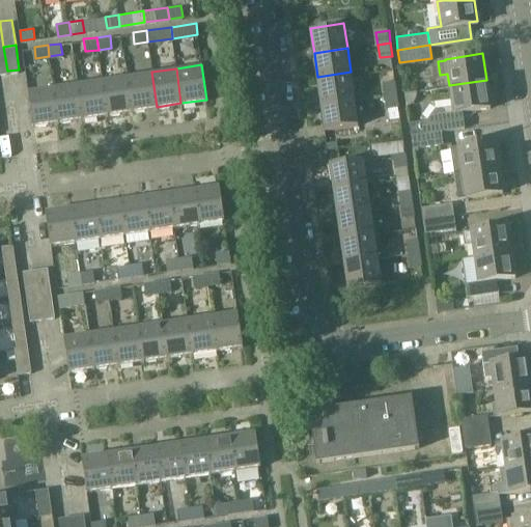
[(128,76),(132,110),(157,107),(151,72),(128,76)]
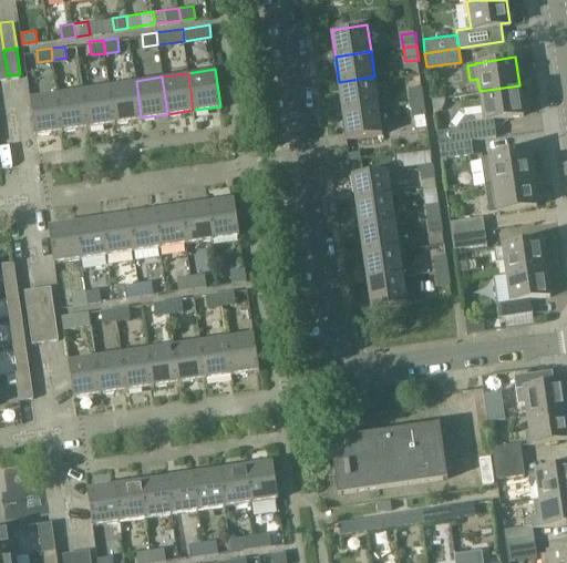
[(379,104),(374,77),(339,82),(342,110),(379,104)]
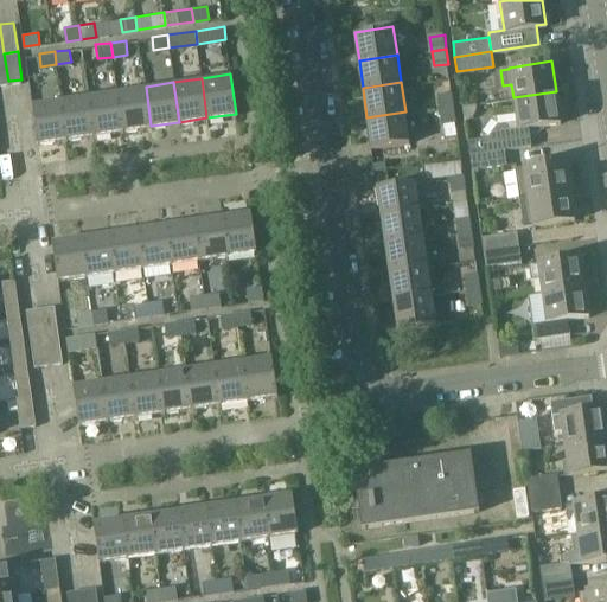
[(122,130),(151,126),(146,87),(117,90),(122,130)]
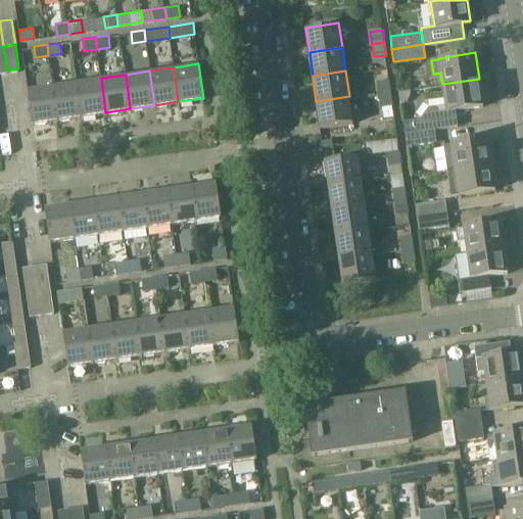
[(105,112),(101,78),(77,81),(82,115),(105,112)]
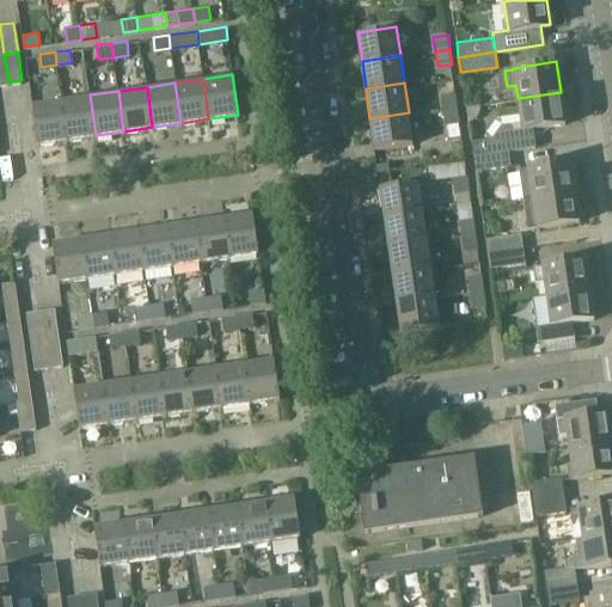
[(440,93),(442,109),(458,106),(456,91),(440,93)]
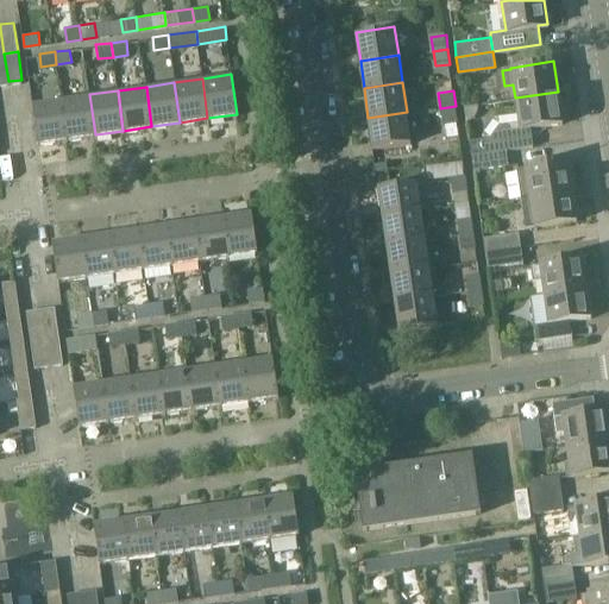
[(529,125),(563,120),(558,92),(515,98),(518,112),(494,117),(482,136),(469,138),(470,153),(507,149),(507,148),(533,144),(529,125)]
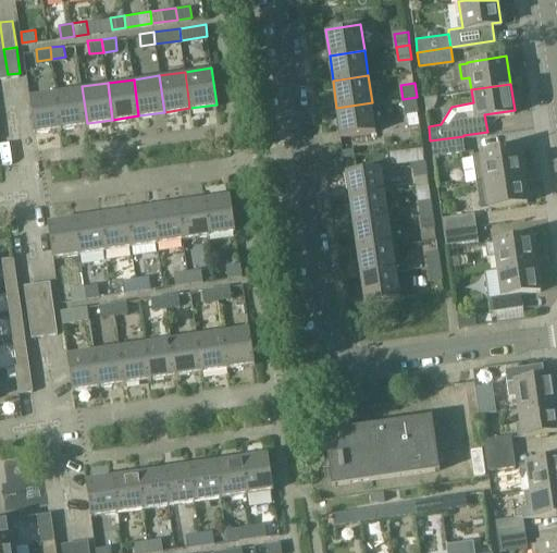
[(82,86),(57,90),(61,126),(87,123),(82,86)]
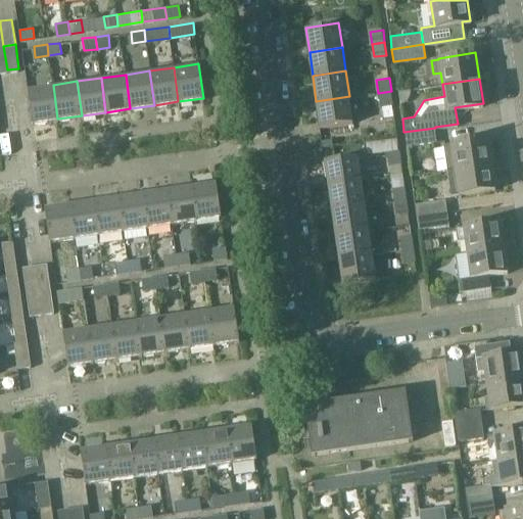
[(28,89),(32,123),(57,119),(53,85),(28,89)]
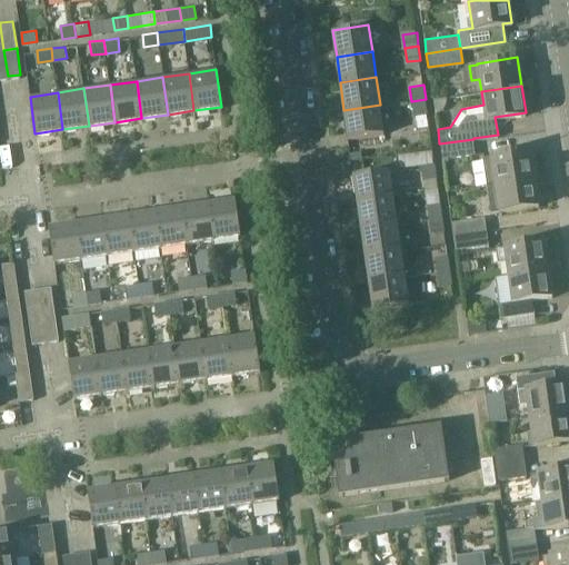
[(428,114),(426,99),(411,101),(413,115),(428,114)]
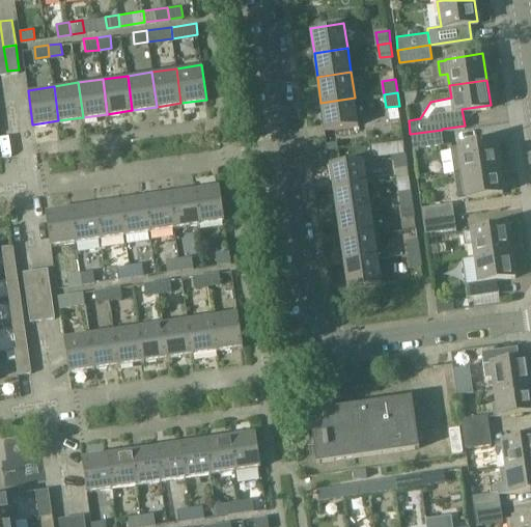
[(355,98),(320,103),(325,129),(358,123),(355,98)]
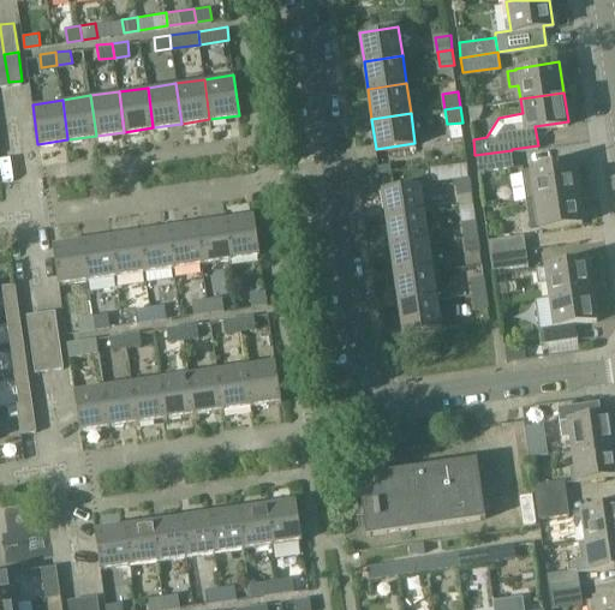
[(513,166),(512,150),(475,155),(477,171),(513,166)]
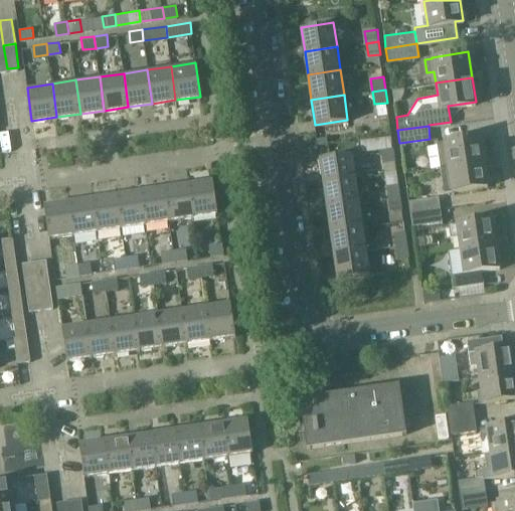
[(439,154),(441,166),(484,160),(480,134),(444,140),(445,140),(437,141),(439,154)]
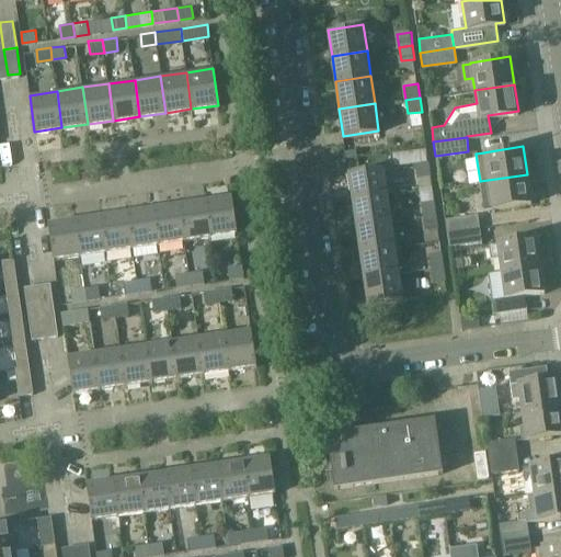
[(426,147),(392,151),(393,163),(415,161),(428,160),(426,147)]
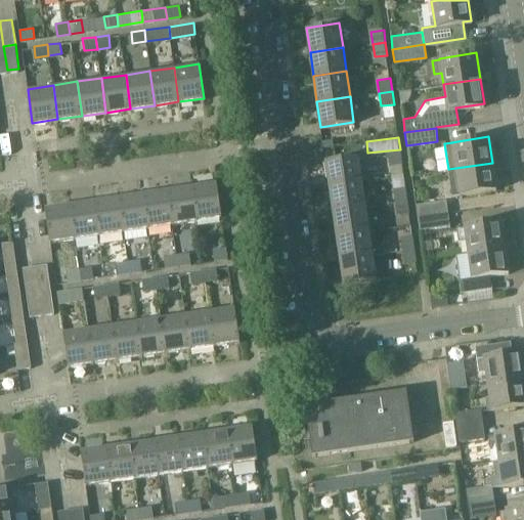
[(400,149),(388,150),(390,164),(401,162),(400,149)]
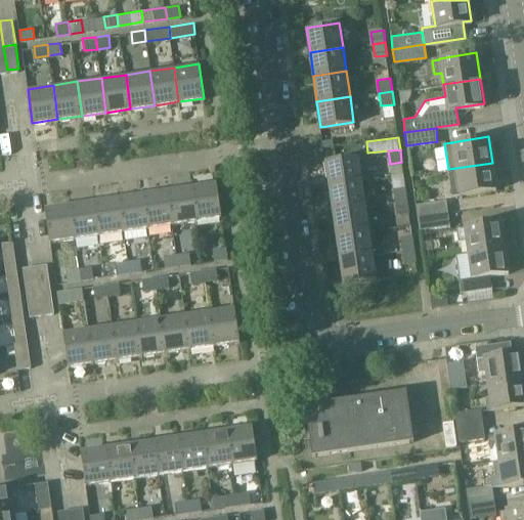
[(325,160),(329,185),(362,180),(358,155),(325,160)]
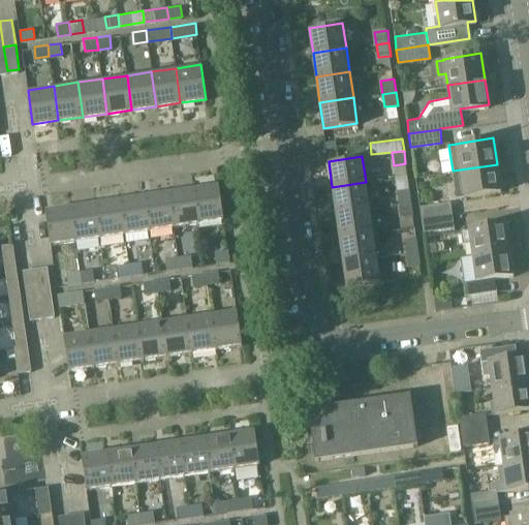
[(464,194),(500,189),(497,164),(453,171),(457,195),(464,194)]
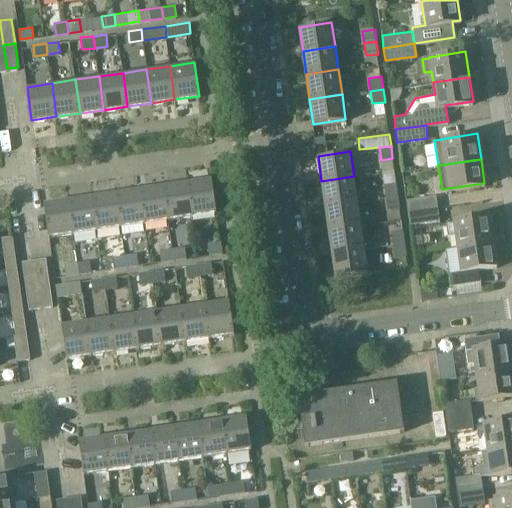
[(398,194),(394,170),(382,172),(384,183),(385,196),(398,194)]
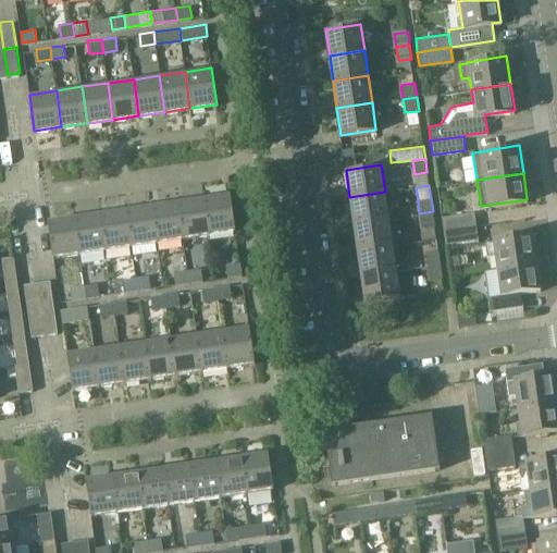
[(388,218),(385,192),(349,197),(354,223),(388,218)]
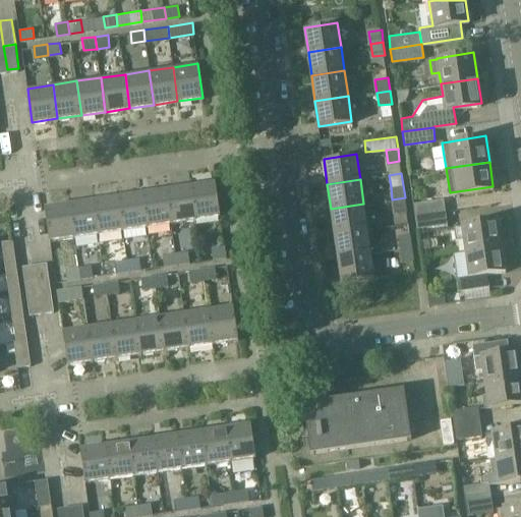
[(190,185),(194,219),(219,215),(215,181),(190,185)]
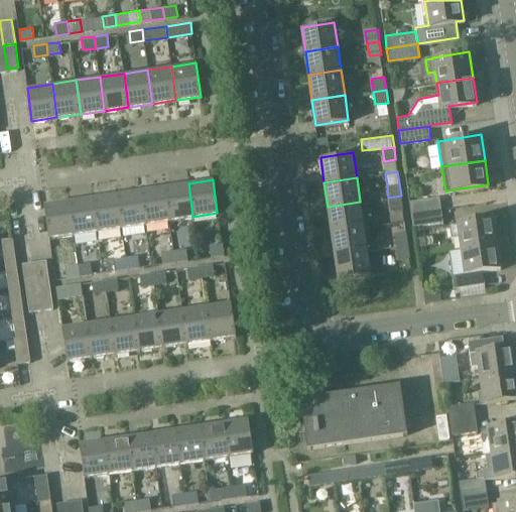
[(169,220),(192,217),(188,183),(164,186),(169,220)]
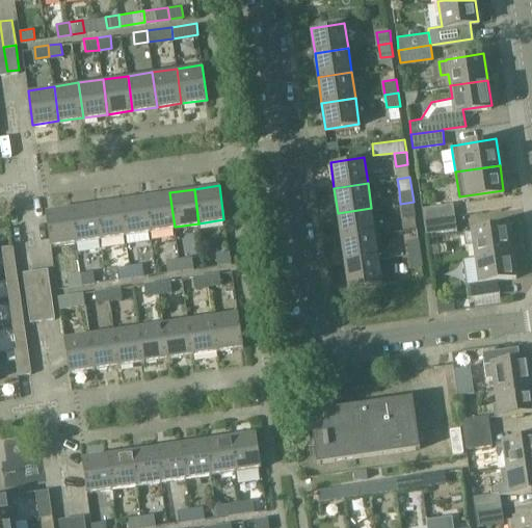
[(144,196),(150,230),(175,227),(169,192),(144,196)]
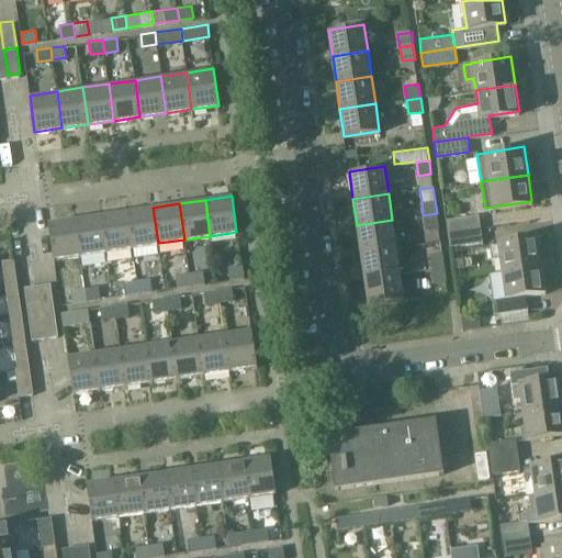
[(133,247),(158,243),(153,208),(127,211),(133,247)]
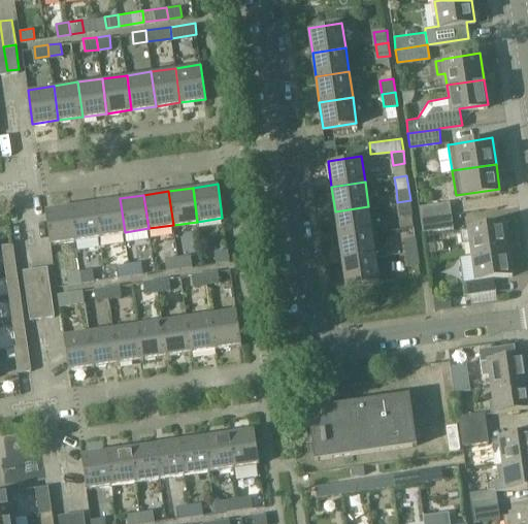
[(125,232),(120,198),(95,201),(100,235),(125,232)]
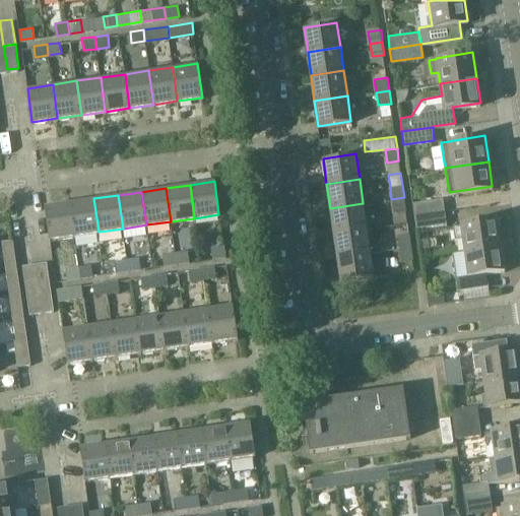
[(412,201),(414,213),(445,209),(443,196),(412,201)]
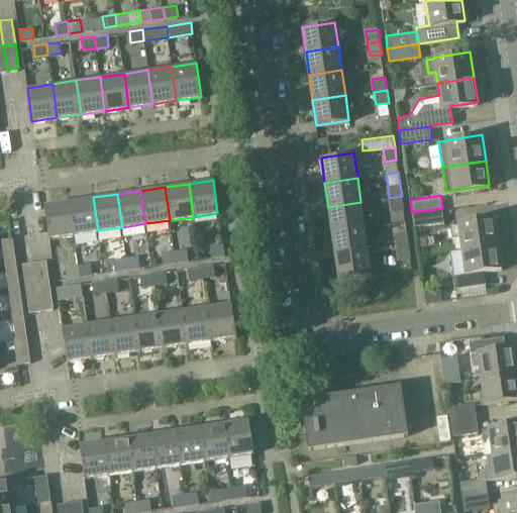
[(391,210),(403,208),(402,196),(389,198),(391,210)]
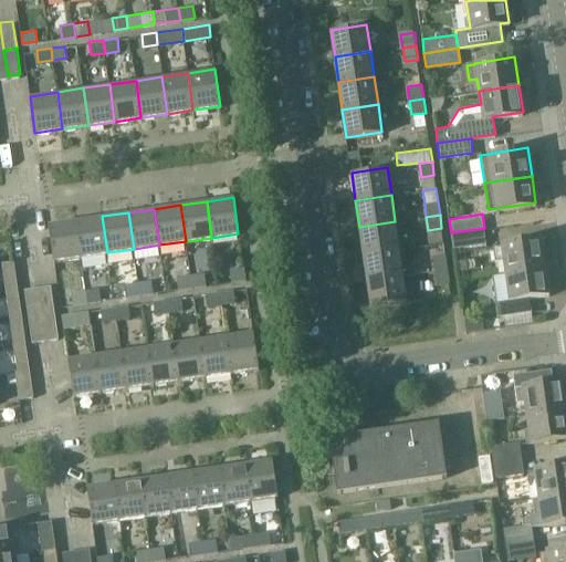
[(102,216),(75,220),(80,257),(107,252),(102,216)]
